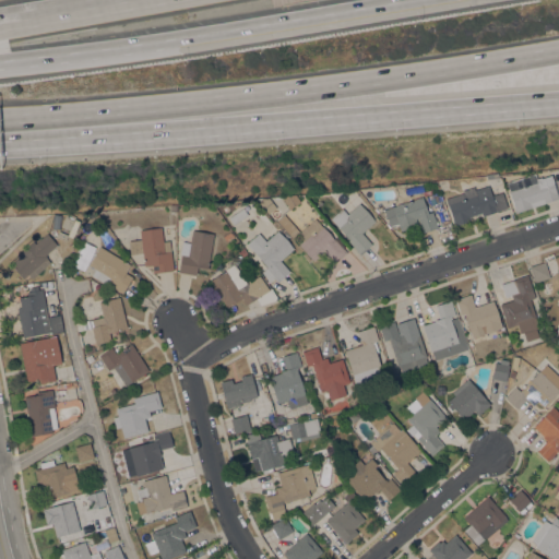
[(542,176),(542,177),(551,175),(558,198),(543,203),(542,200),(531,203),(533,207),(515,213),(506,181),(535,173),(536,178),(542,176)]
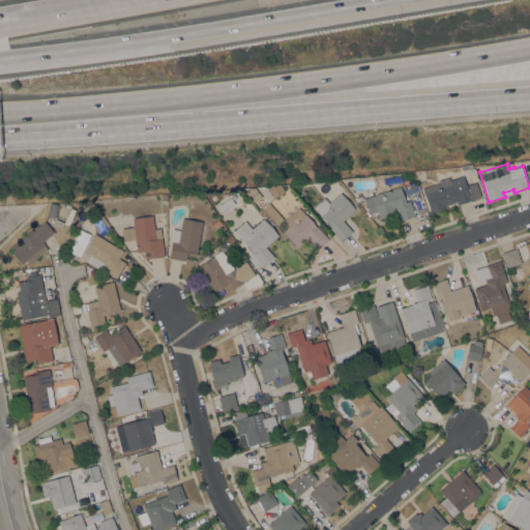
[(458,205),(457,201),(445,205),(446,208),(431,213),(422,188),(439,182),(438,180),(449,176),(450,180),(463,175),(467,185),(476,182),(481,197),(458,205)]
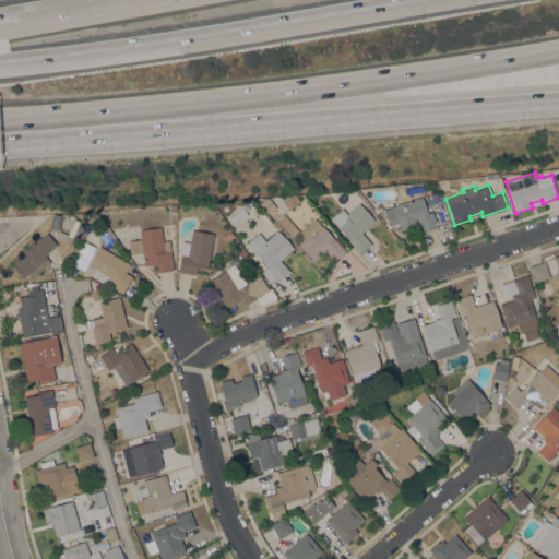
[(300,201),(289,209),(281,195),(295,193),(300,201)]
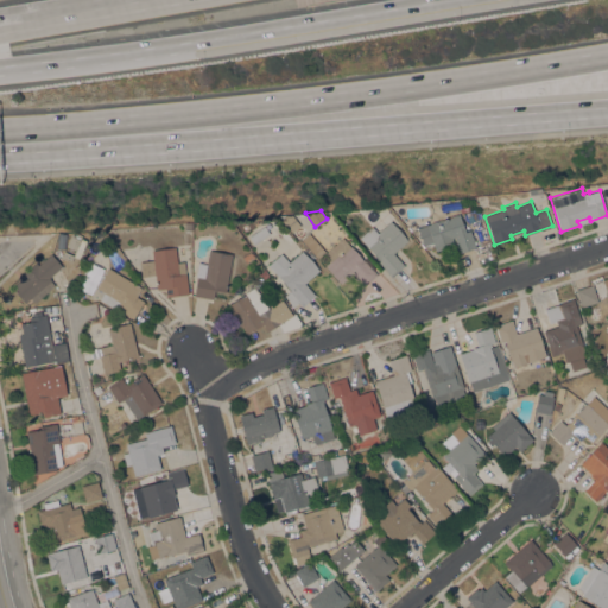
[(282,219),(286,215),(290,215),(292,214),(301,225),(291,232),(282,219)]
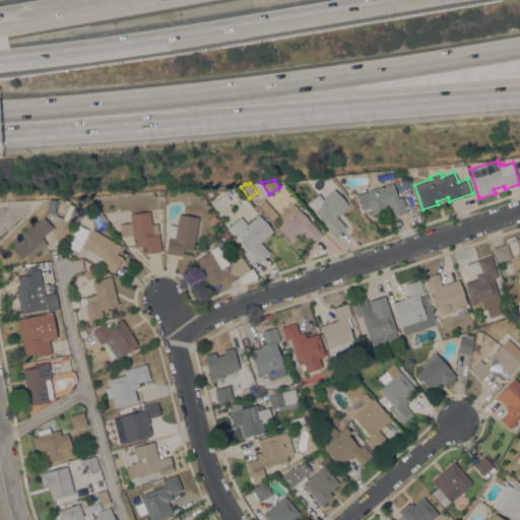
[(393,183),(398,198),(402,196),(407,211),(393,216),(388,202),(386,203),(388,209),(373,214),(370,207),(363,210),(358,195),(393,183)]
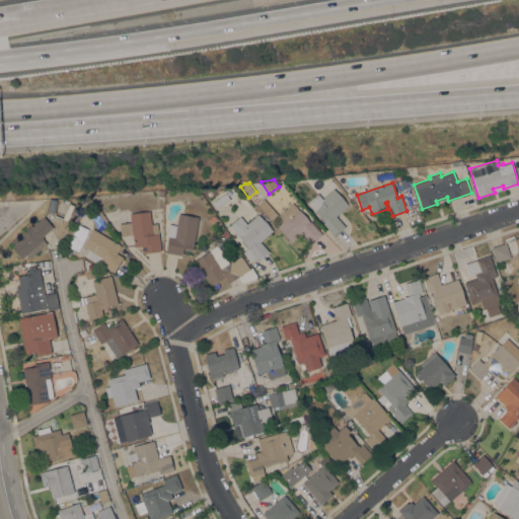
[(317,193),(322,199),(334,189),(348,205),(336,216),(345,226),(334,236),(330,232),(323,223),(324,222),(307,203),(317,193)]
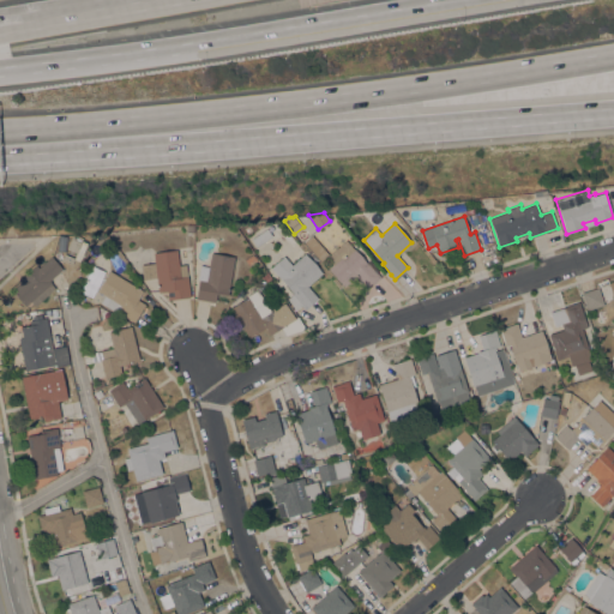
[(268,228),(272,235),(257,246),(252,239),(268,228)]
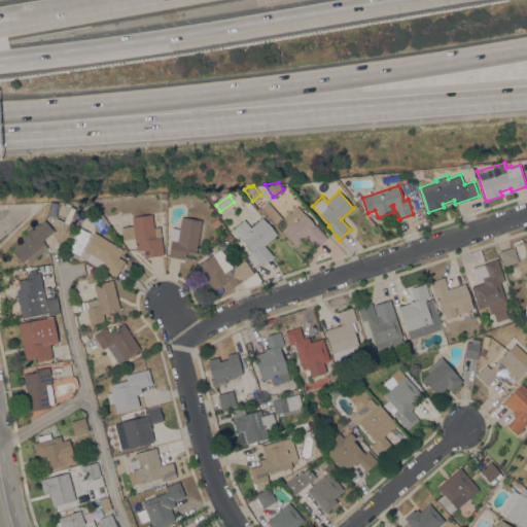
[(62,201),(71,205),(70,206),(75,208),(68,223),(64,221),(61,226),(53,222),(62,201)]
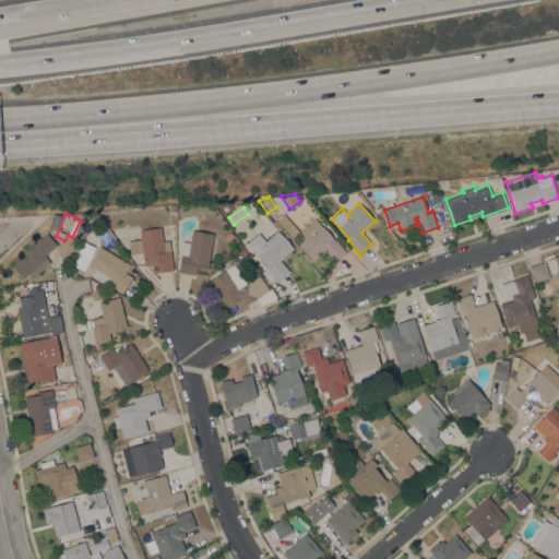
[(276,221),(284,214),(297,228),(290,235),(276,221)]
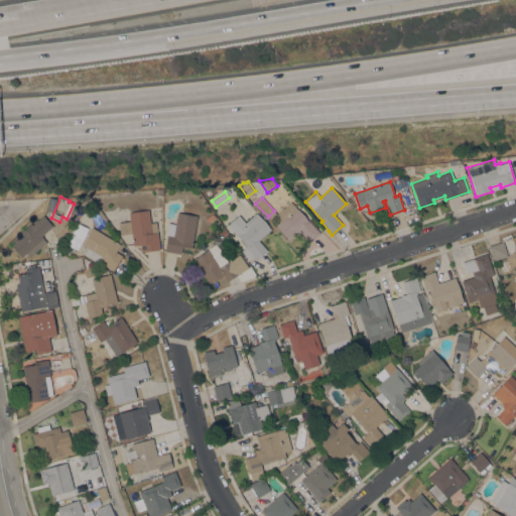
[(290,202),(297,209),(307,220),(308,220),(319,233),(307,244),(298,233),(289,241),(275,225),(280,220),(276,215),(290,202)]
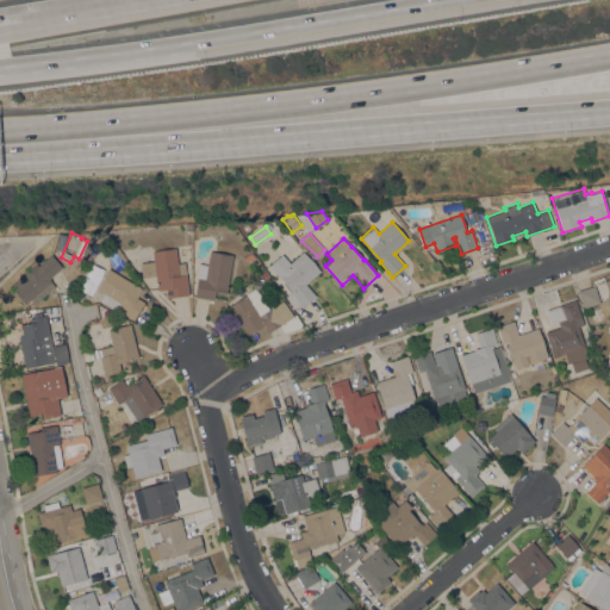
[(139,262),(154,261),(151,250),(175,248),(178,263),(185,262),(188,294),(167,298),(166,288),(157,290),(155,275),(142,278),(139,262)]
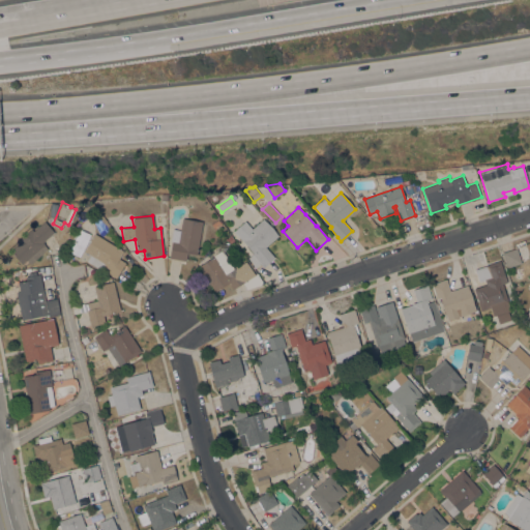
[(197,255),(196,255),(195,262),(169,258),(172,241),(171,241),(173,228),(180,229),(182,217),(202,222),(197,255)]
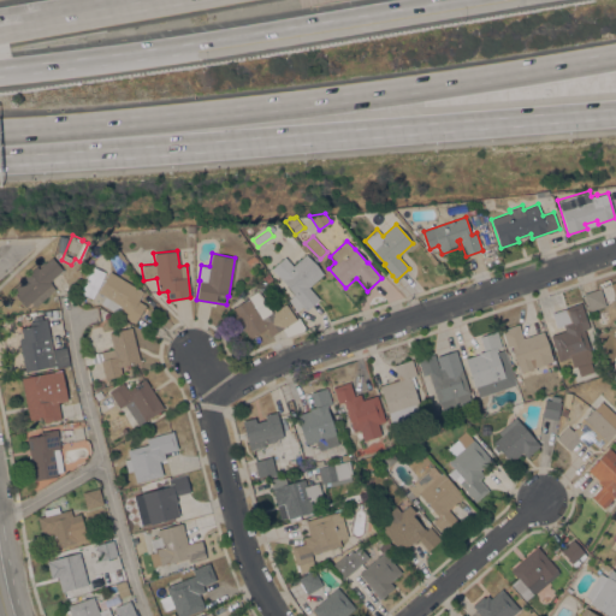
[(296,311),(288,300),(290,297),(294,294),(272,268),(285,256),(292,265),(306,254),(324,273),(308,286),(319,298),(306,311),(302,306),(300,308),(296,311)]
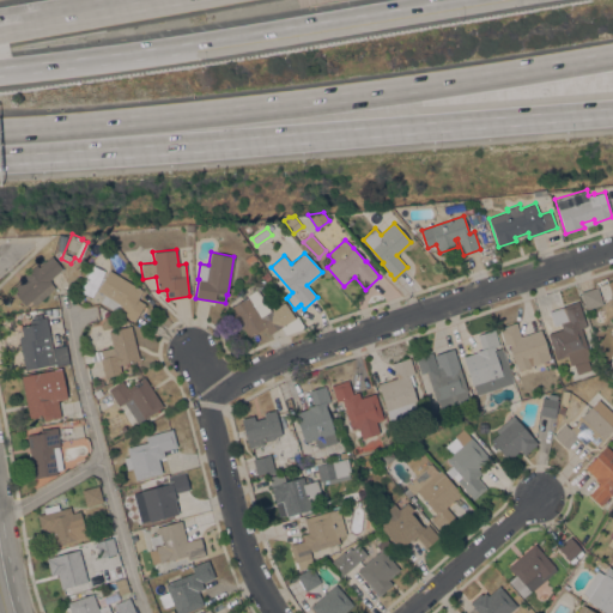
[(244,259),(252,254),(256,260),(249,266),(244,259)]
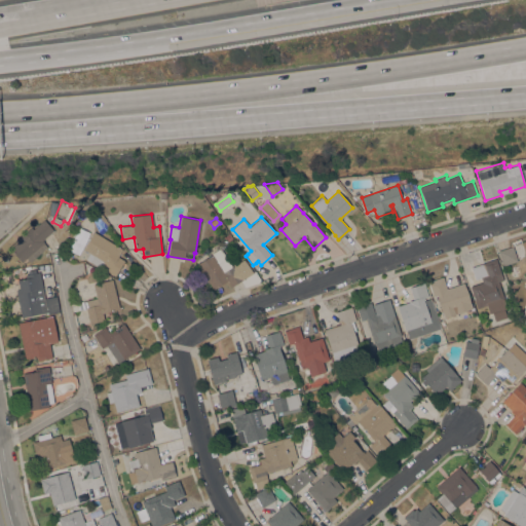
[(30,262),(27,257),(22,262),(9,249),(20,240),(17,238),(31,227),(33,229),(44,219),(53,230),(42,239),(44,241),(43,242),(47,247),(30,262)]
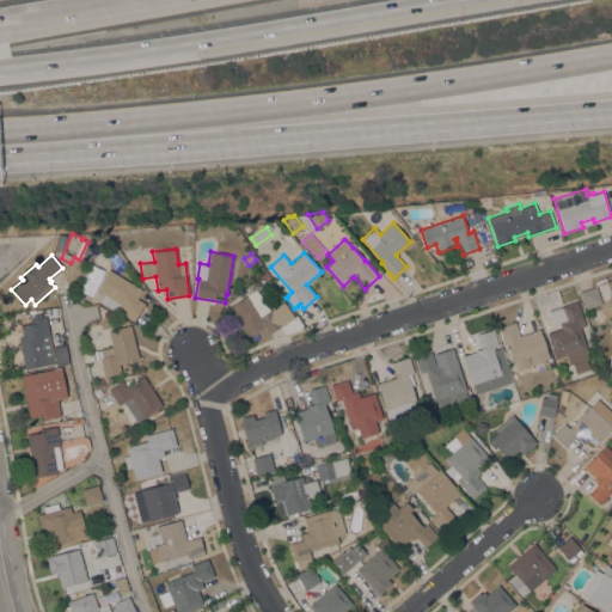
[(97,289),(109,269),(142,289),(138,298),(145,303),(134,320),(118,312),(99,301),(104,294),(97,289)]
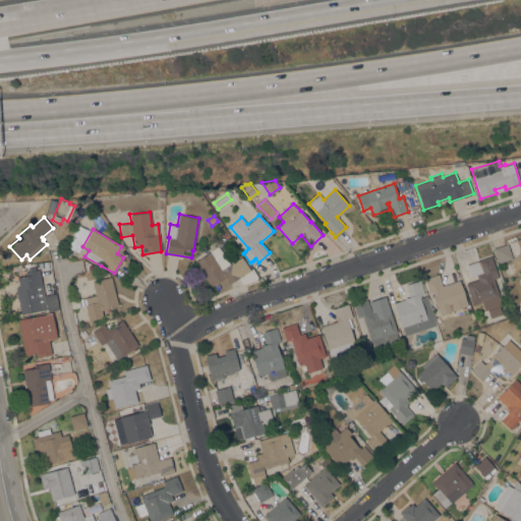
[(508,243),(512,258),(499,263),(494,248),(508,243)]
